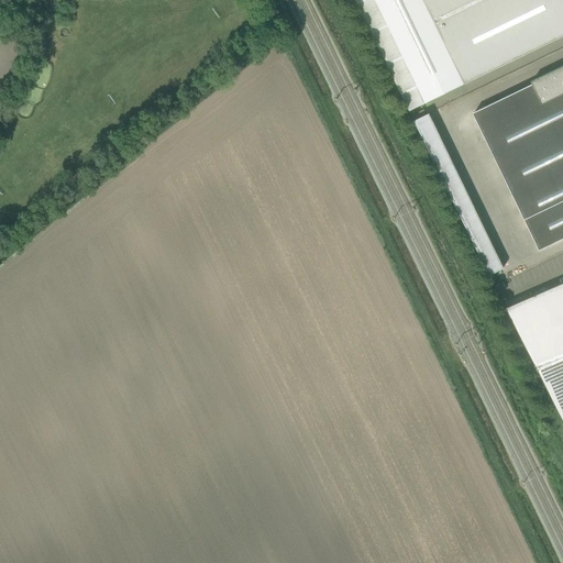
[(349,0),(405,112),(463,85),(421,0),(349,0)]
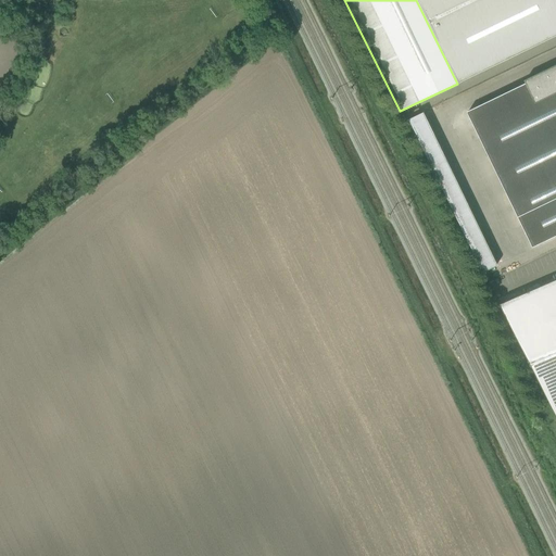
[(555,0),(416,0),(457,84),(555,35),(555,0)]
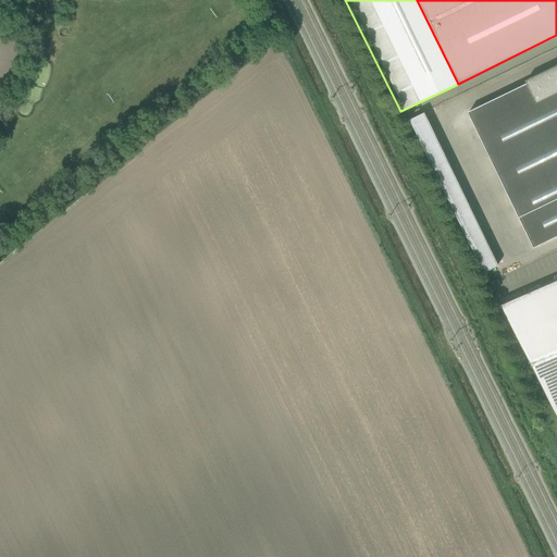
[(469,112),(534,248),(556,236),(556,65),(527,81),(528,84),(469,112)]
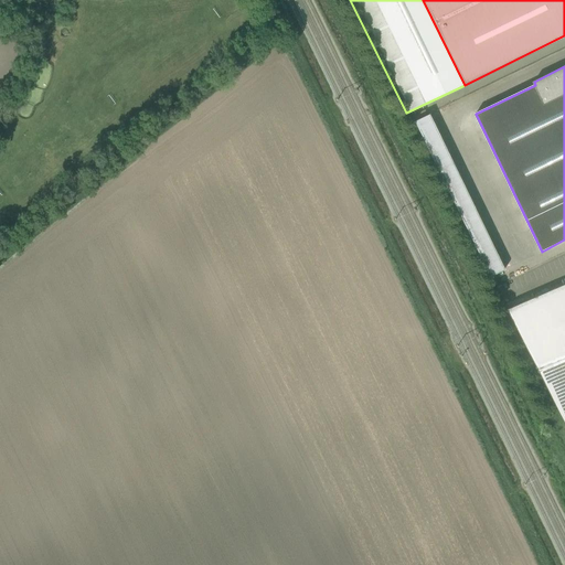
[(481,279),(497,273),(426,113),(411,120),(481,279)]
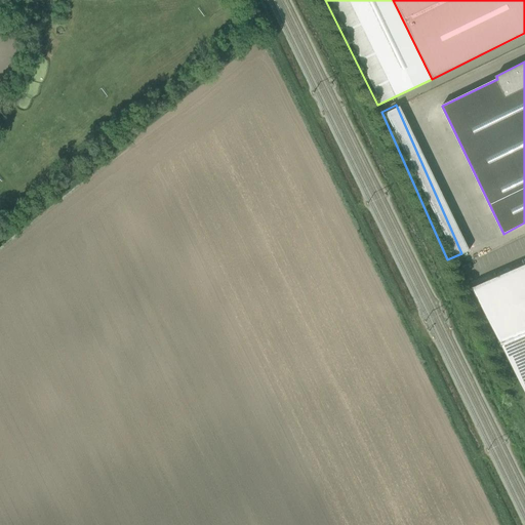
[(524,265),(473,287),(524,391),(524,265)]
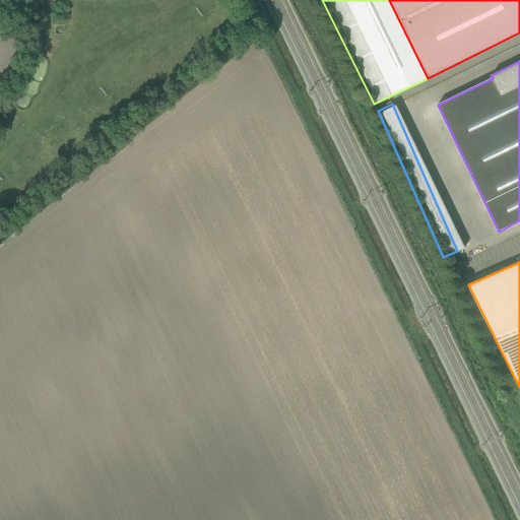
All buildings are outlined.
